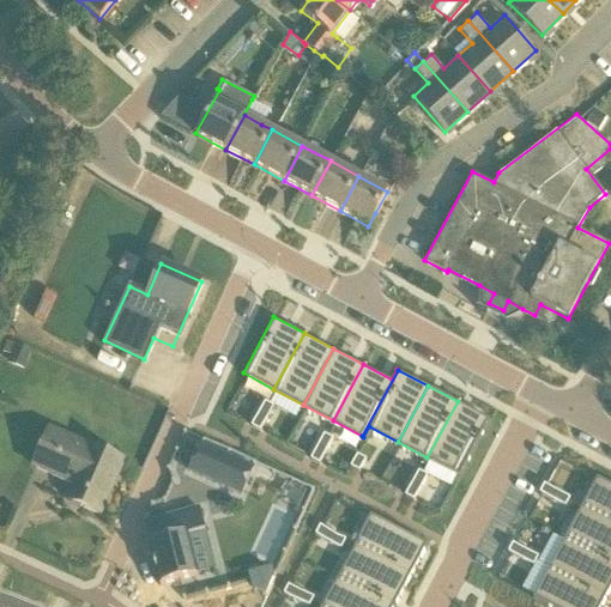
[(272,402),(264,398),(256,411),(265,416),(272,402)]
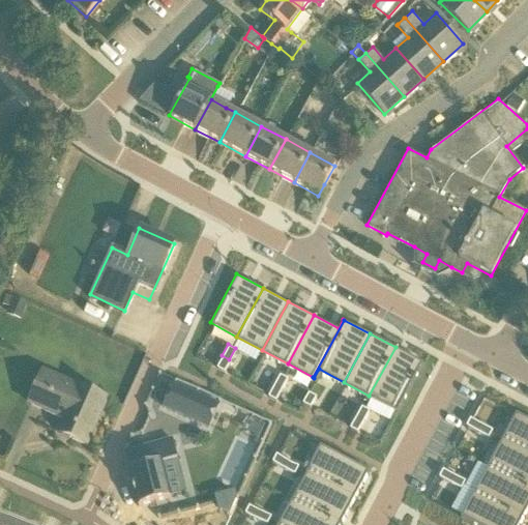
[(396,347),(369,396),(396,410),(421,361),(396,347)]
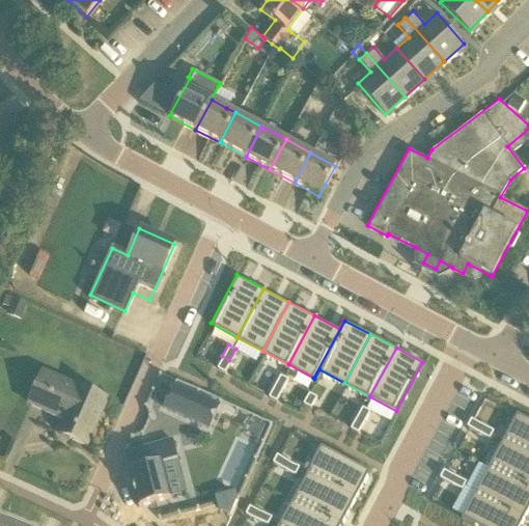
[(77,385),(42,369),(28,400),(63,416),(57,430),(85,442),(119,365),(91,353),(77,385)]
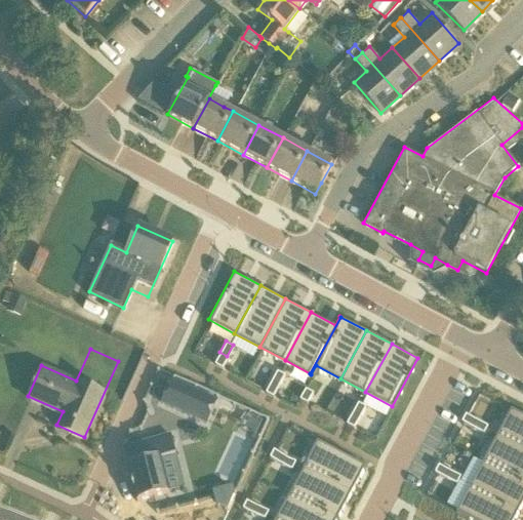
[(227,356),(219,352),(214,363),(222,366),(227,356)]
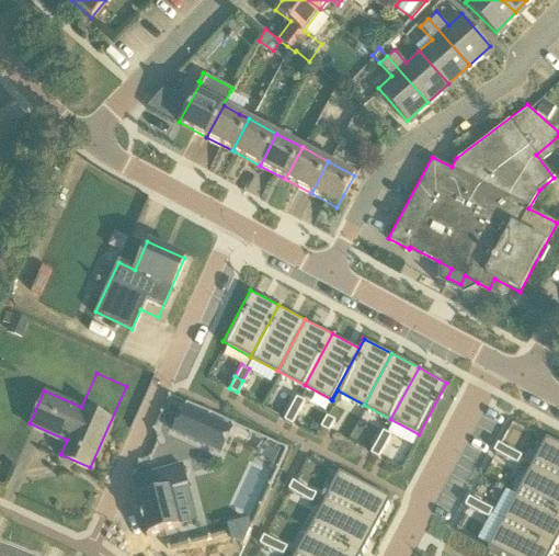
[(303,398),(295,394),(289,406),(297,409),(303,398)]
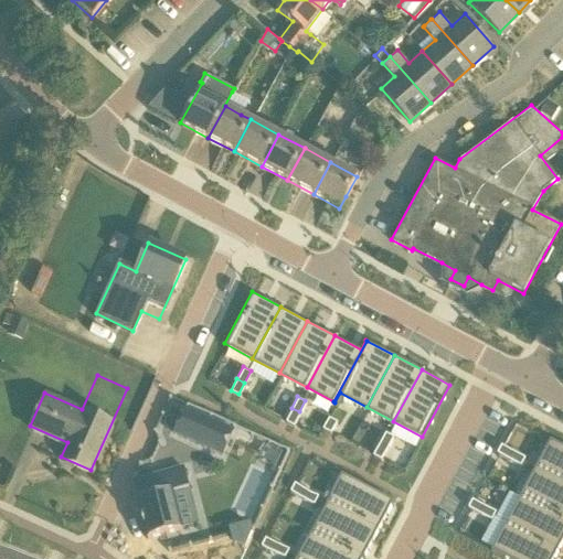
[(183,405),(172,431),(221,453),(233,428),(183,405)]
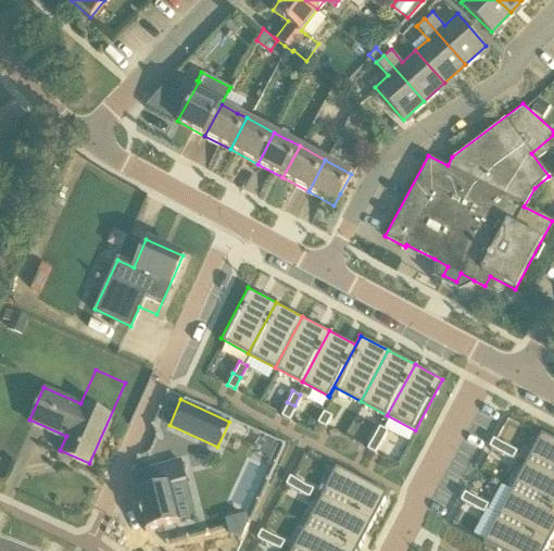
[(294,405),(287,402),(280,413),(288,417),(294,405)]
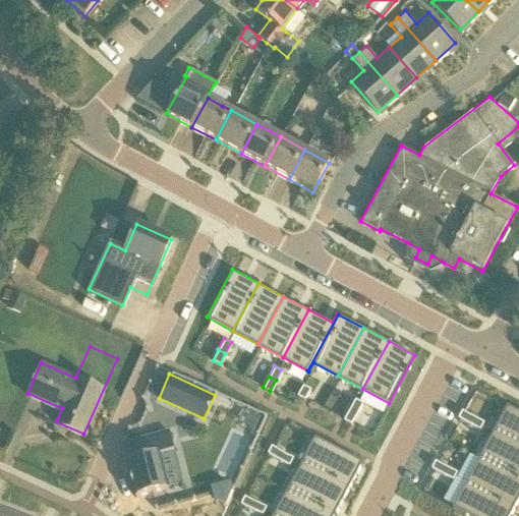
[(309,387),(302,383),(296,393),(303,397),(309,387)]
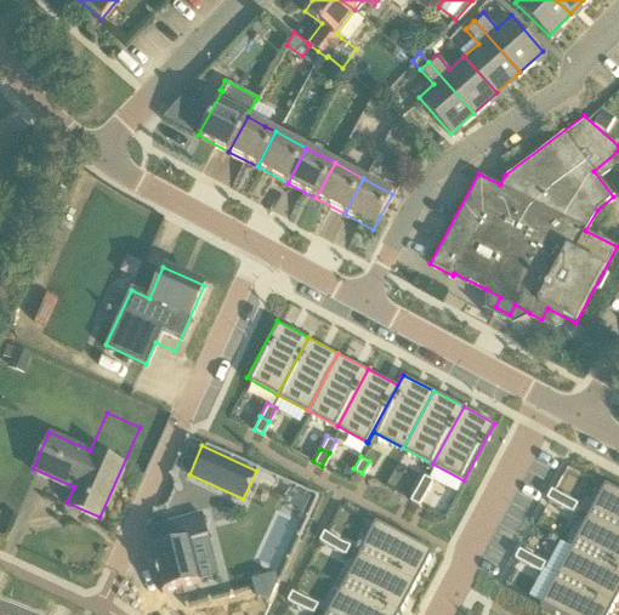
[(431,478),(422,473),(416,485),(425,490),(431,478)]
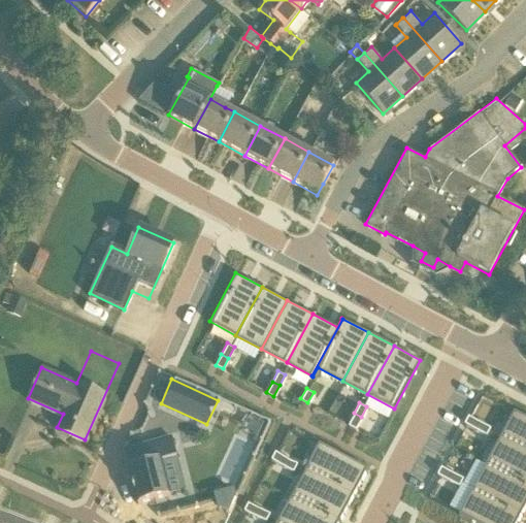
[(498,436),(525,450),(525,416),(513,410),(498,436)]
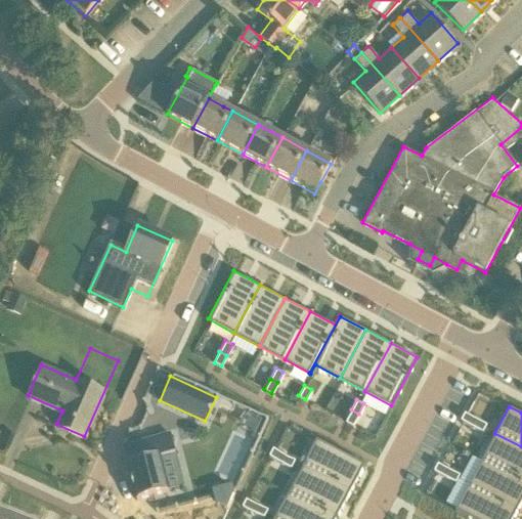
[(358,414),(351,409),(345,421),(352,425),(358,414)]
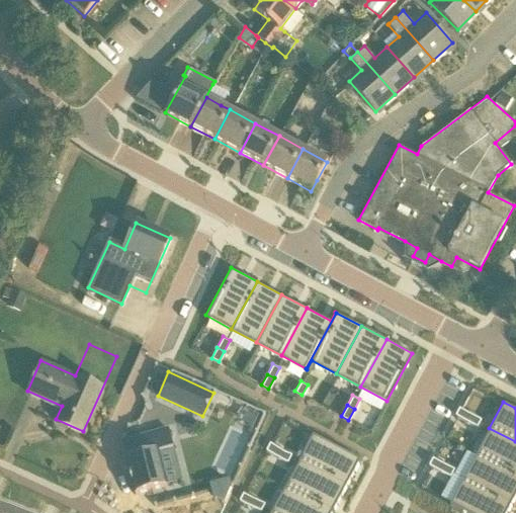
[(458,407),(455,414),(465,420),(469,413),(458,407)]
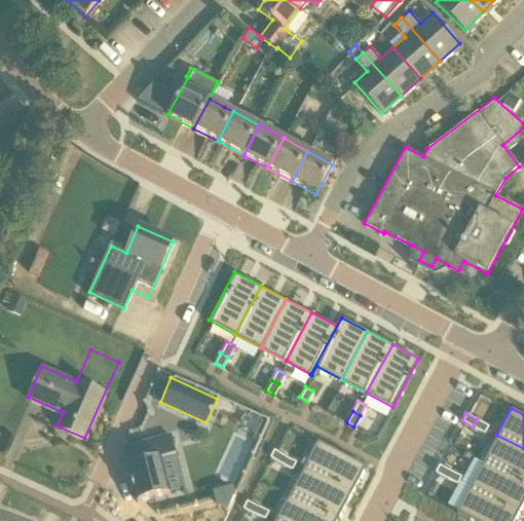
[(477,419),(473,426),(484,432),(488,424),(477,419)]
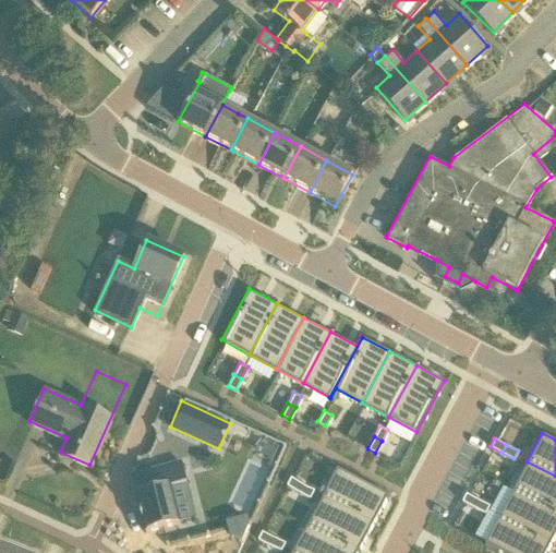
[(144,530),(194,515),(180,457),(147,466),(148,467),(130,472),(135,493),(144,530)]
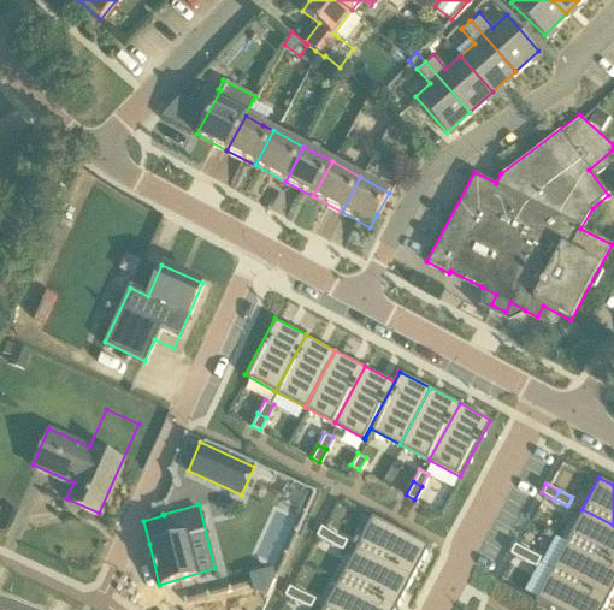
[(613,525),(582,509),(566,538),(613,563),(613,525)]
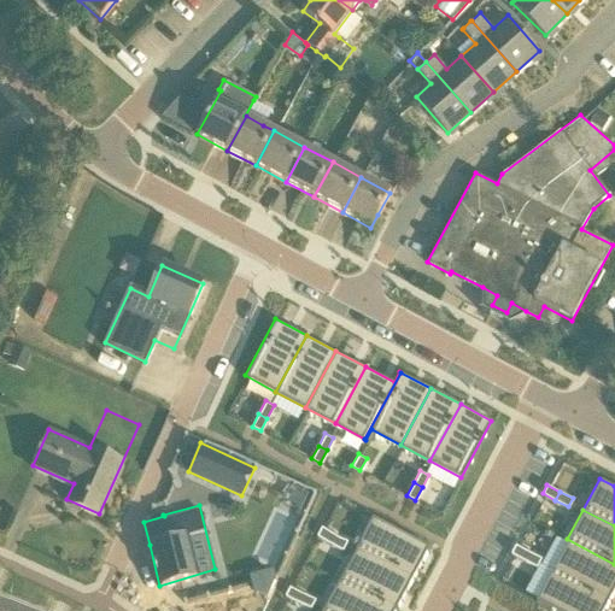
[(355,547),(411,577),(428,547),(372,517),(355,547)]
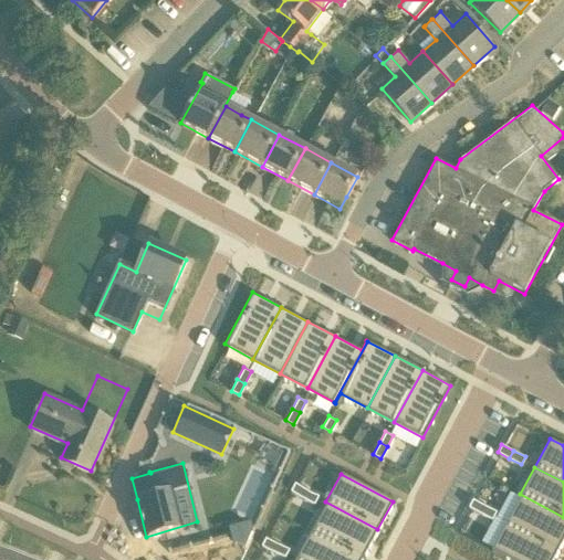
[(294,479),(290,487),(302,494),(305,486),(294,479)]
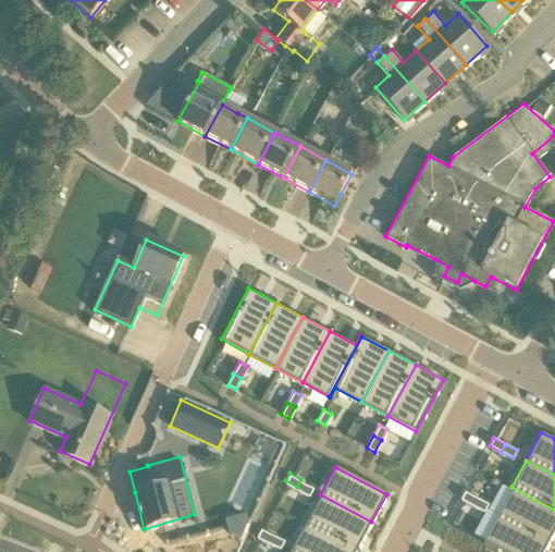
[(300,479),(297,487),(308,493),(312,486),(300,479)]
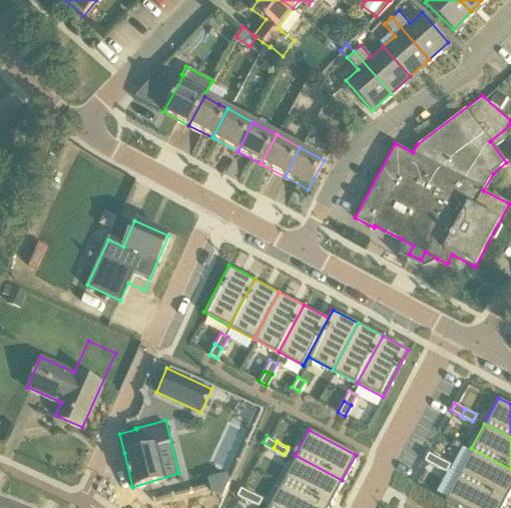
[(458,473),(505,498),(510,486),(510,469),(471,448),(458,473)]
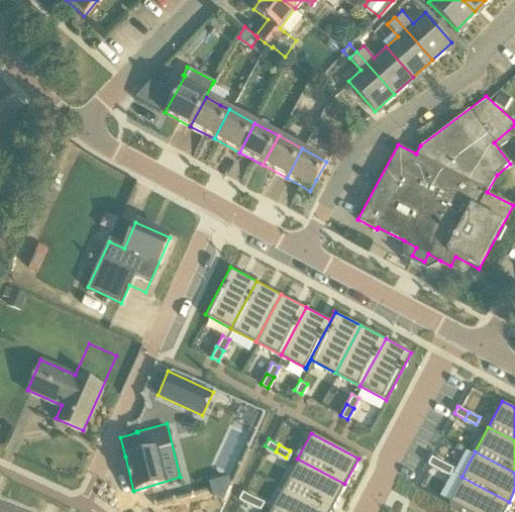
[(431,455),(427,463),(438,469),(442,462),(431,455)]
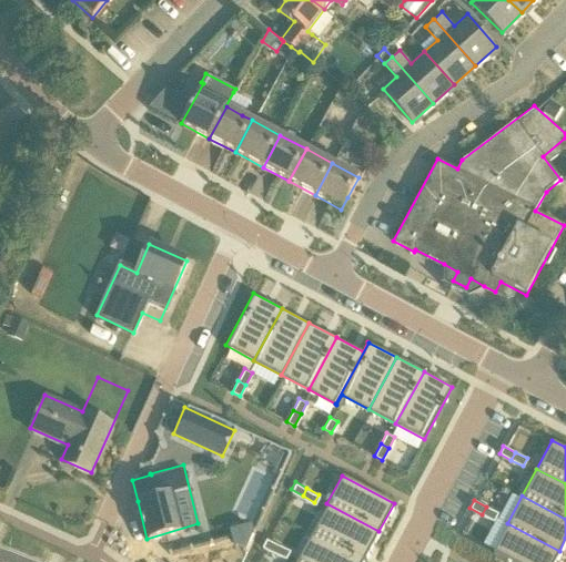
[(378,531),(326,503),(312,531),(364,559),(378,531)]
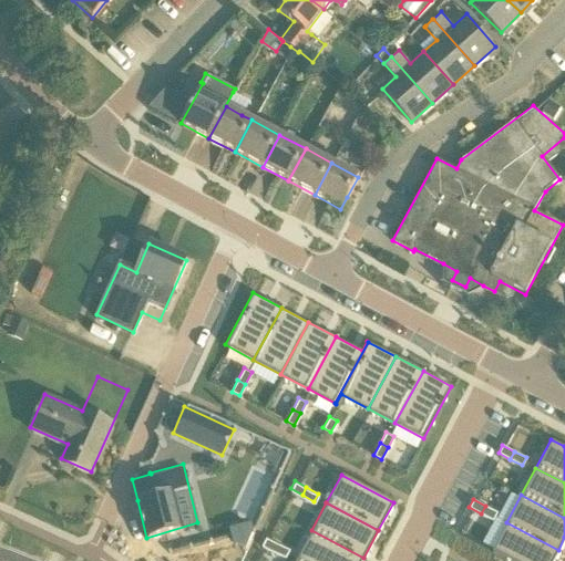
[(485,506),(481,513),(492,520),(496,512),(485,506)]
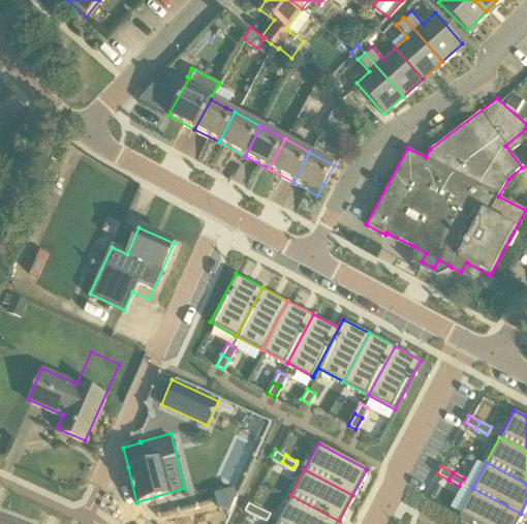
[(515,523),(521,514),(472,488),(458,514),(476,523),(515,523)]
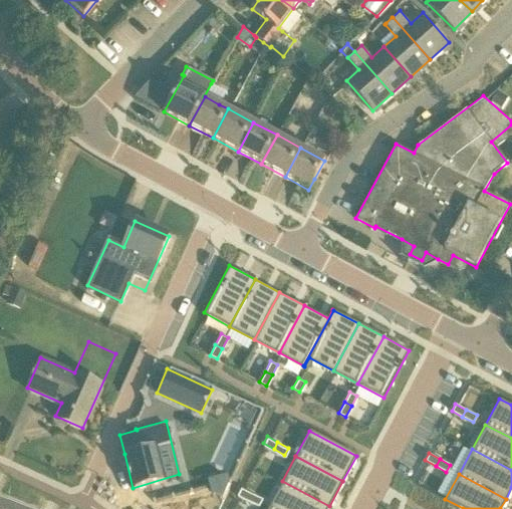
[(269,505),(275,508),(327,508),(329,506),(282,481),(269,505)]
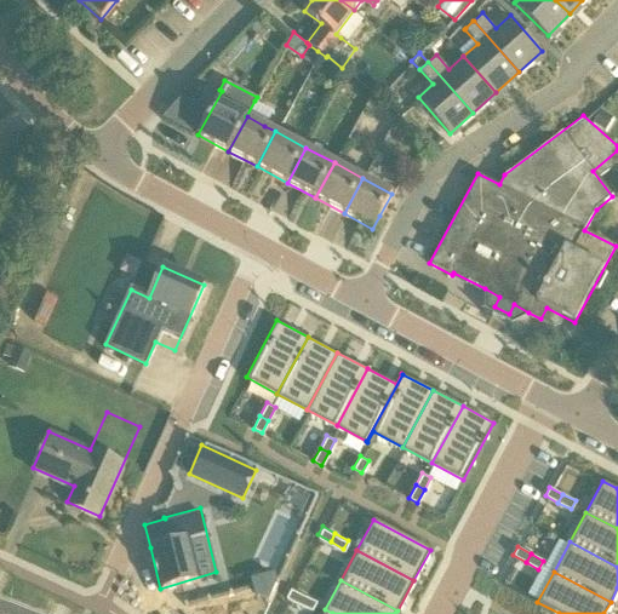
[(290,585),(286,594),(298,601),(303,592),(290,585)]
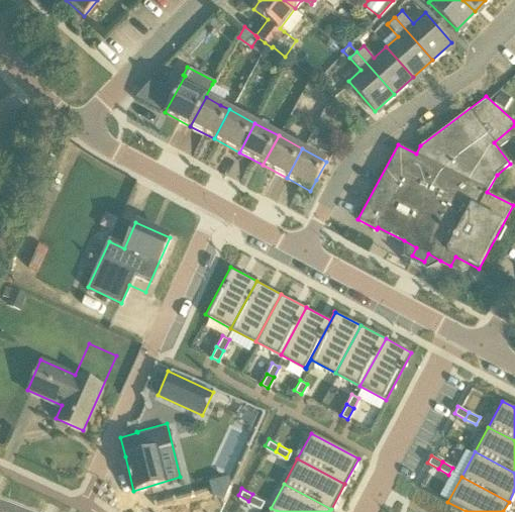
[(252,494),(248,501),(260,507),(263,500),(252,494)]
